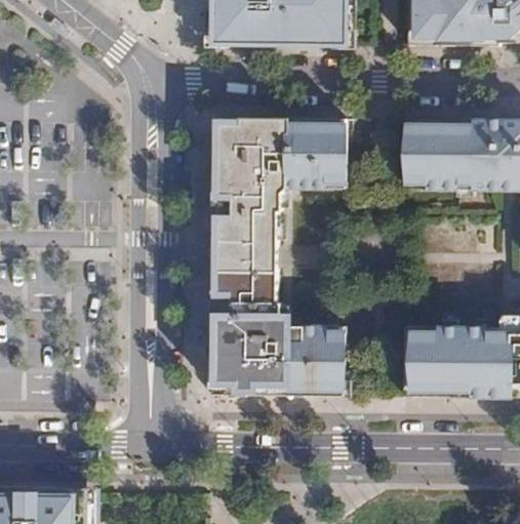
[(210,0),(208,62),(342,64),(343,0),(210,0)]
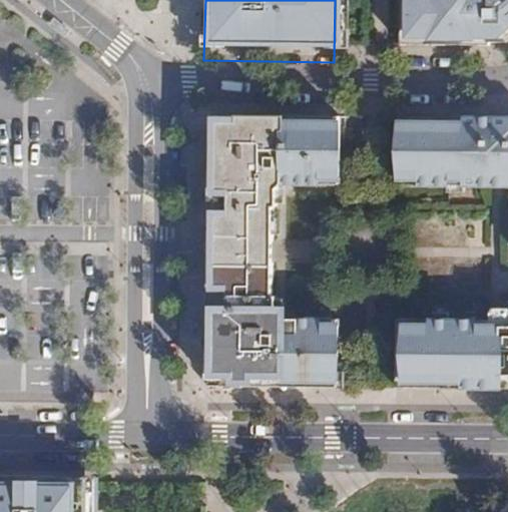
[(396,0),(396,44),(485,45),(485,41),(503,42),(507,37),(507,0),(396,0)]
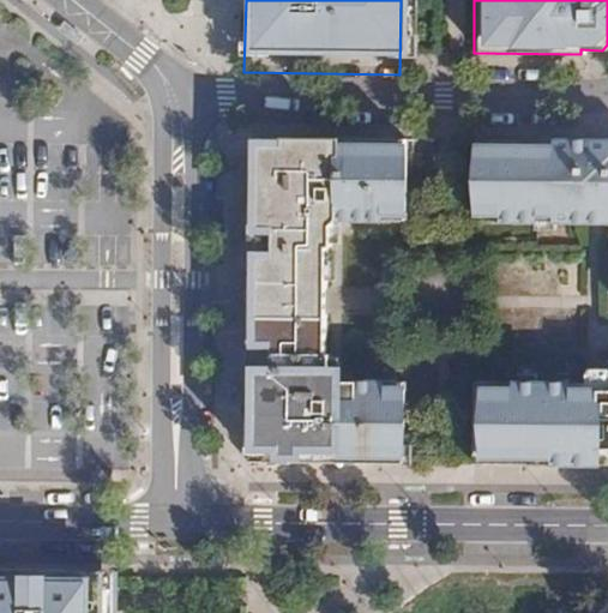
[(246,138),(244,462),(399,463),(399,382),(331,382),(325,374),(325,354),(320,354),(321,246),(326,246),(326,226),(332,220),(401,220),(402,139),(246,138)]
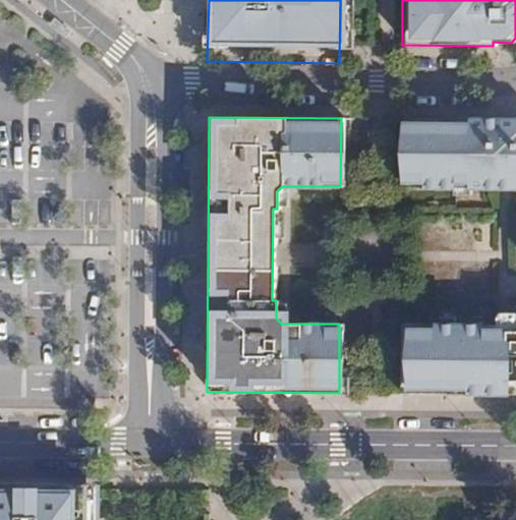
[(415,142),(408,142),(408,180),(427,180),(427,186),(511,186),(515,191),(515,119),(415,118),(415,142)]
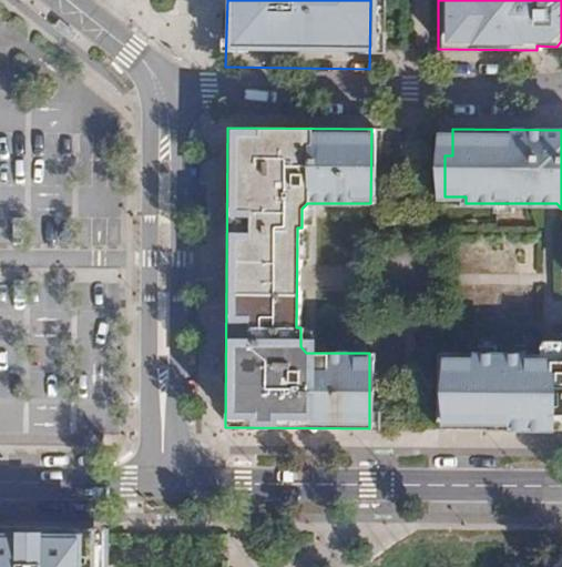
[(538,354),(456,354),(455,360),(436,360),(436,408),(442,408),(442,428),(466,428),(561,429),(561,341),(544,341),(544,352),(538,352),(538,354)]
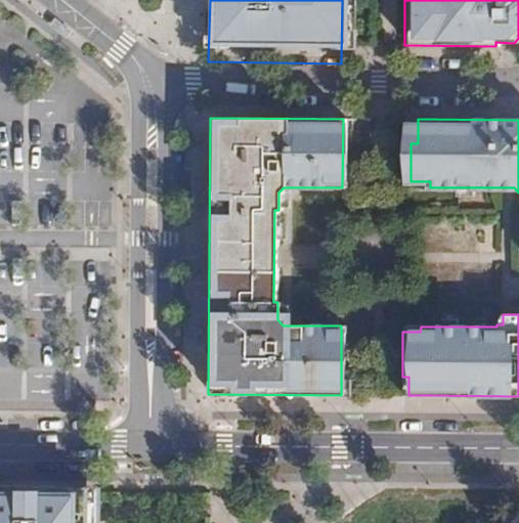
[(84,522),(85,490),(0,489),(0,522),(84,522)]
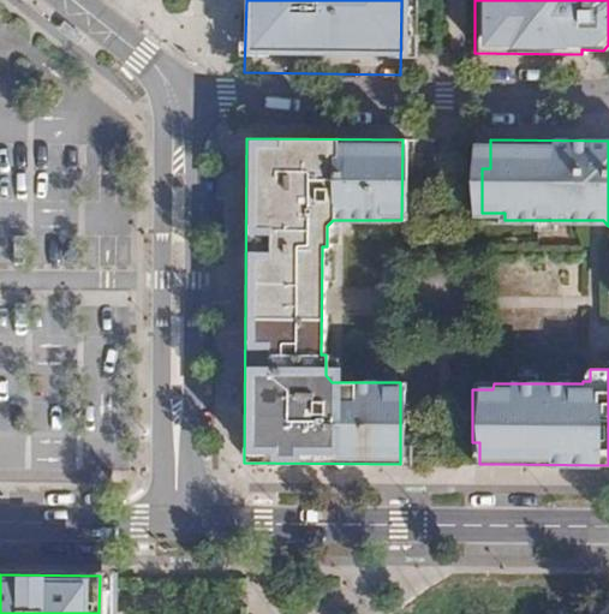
All buildings are outlined.
